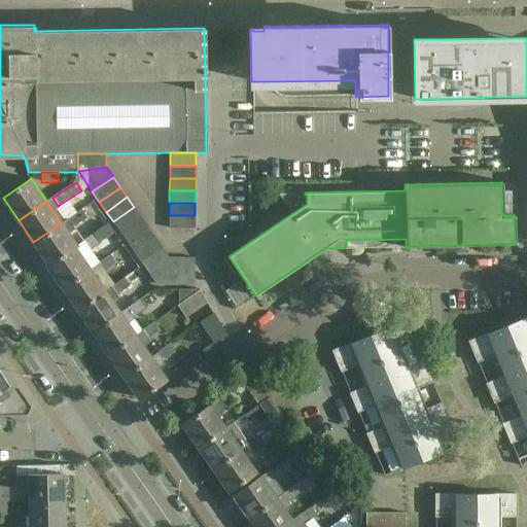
[(141,217),(134,207),(113,221),(120,232),(141,217)]
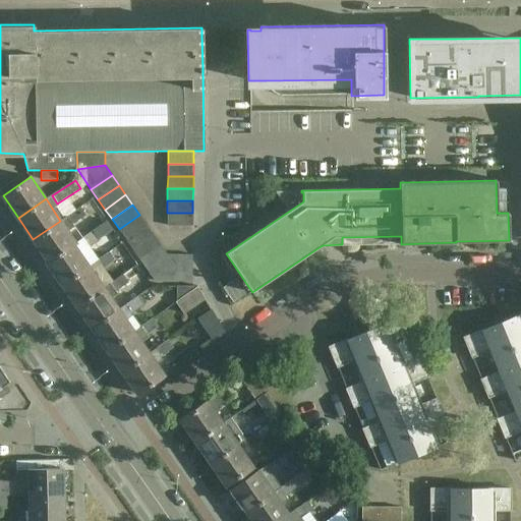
[(79,208),(60,221),(33,239),(48,262),(81,238),(72,225),(85,216),(79,208)]
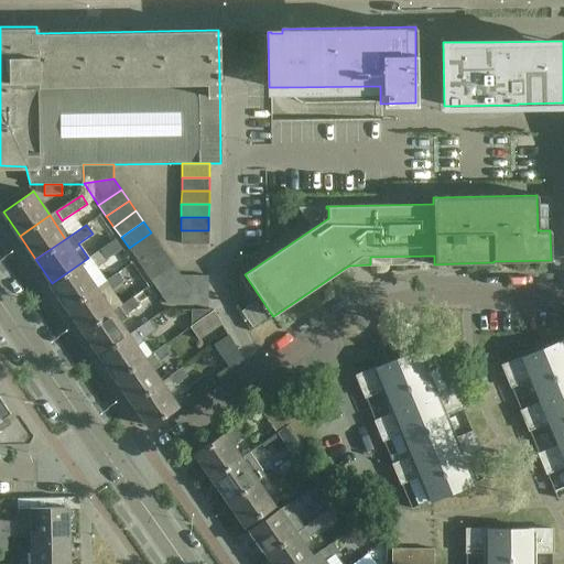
[(208,230),(181,230),(181,245),(186,245),(208,245),(208,230)]
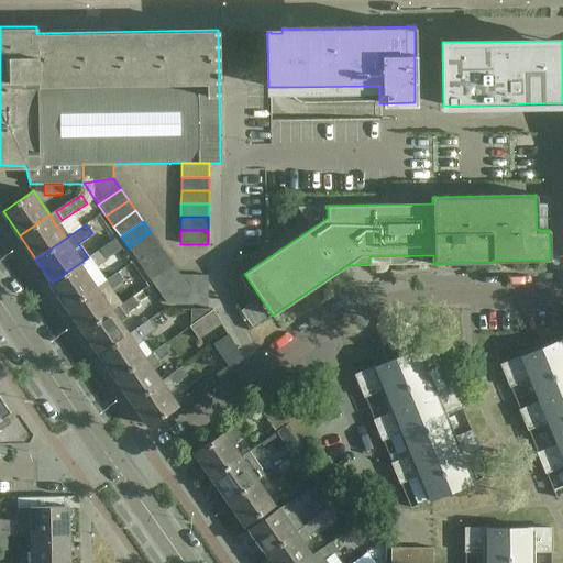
[(158,243),(151,232),(129,247),(136,258),(158,243)]
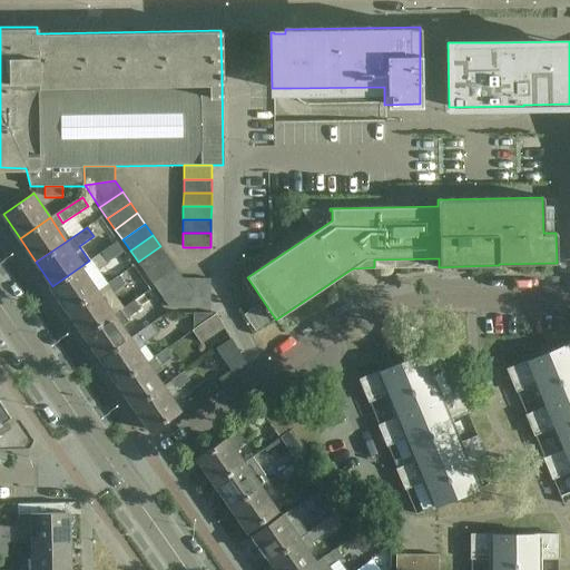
[(168,257),(160,246),(138,262),(145,273),(168,257)]
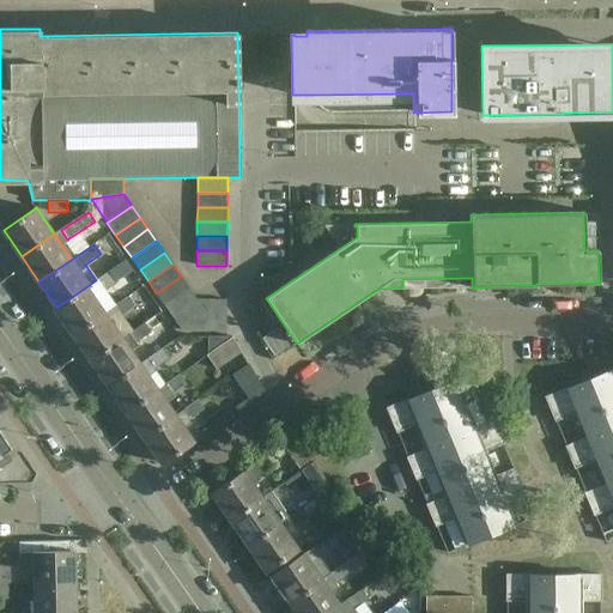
[(109,271),(96,280),(56,308),(54,309),(72,335),(103,314),(93,301),(102,296),(101,293),(116,281),(109,271)]
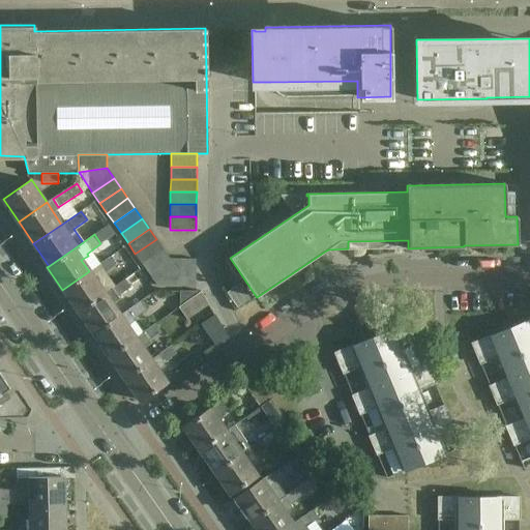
[(164,249),(156,239),(135,254),(142,264),(164,249)]
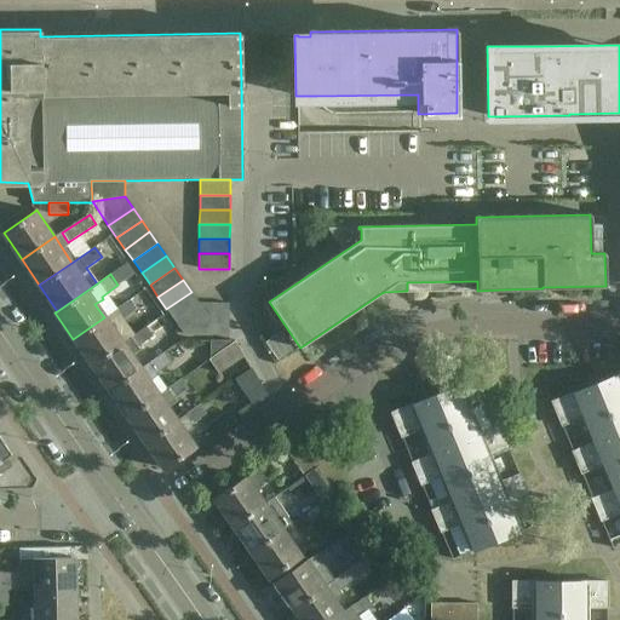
[(199,303),(191,292),(166,309),(184,334),(199,303)]
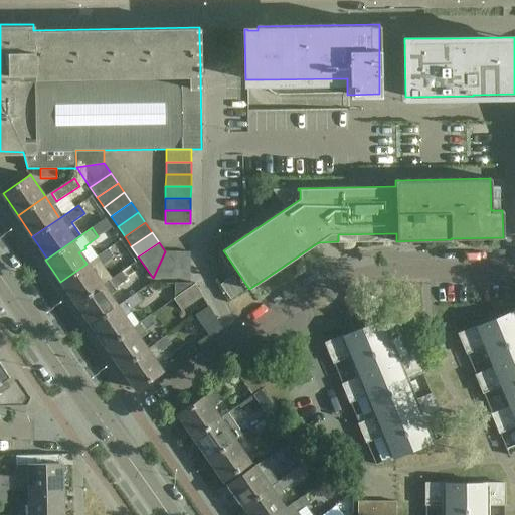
[(107,250),(87,264),(60,282),(75,303),(101,285),(94,275),(101,270),(100,268),(113,259),(107,250)]
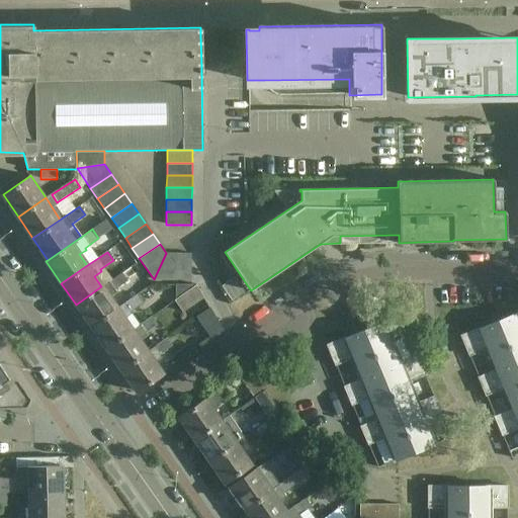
[(178,254),(166,253),(154,279),(178,279),(178,254)]
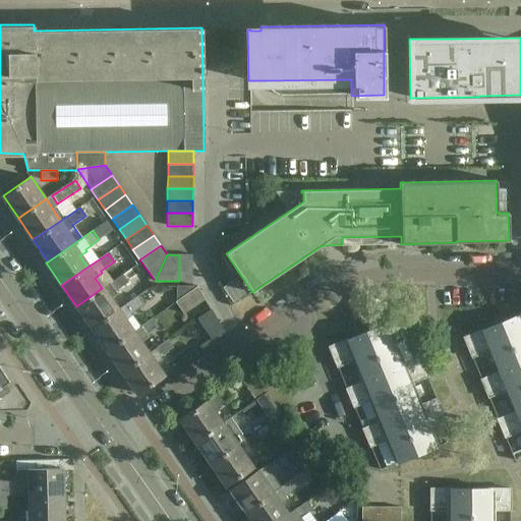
[(192,255),(179,255),(179,281),(192,281),(192,255)]
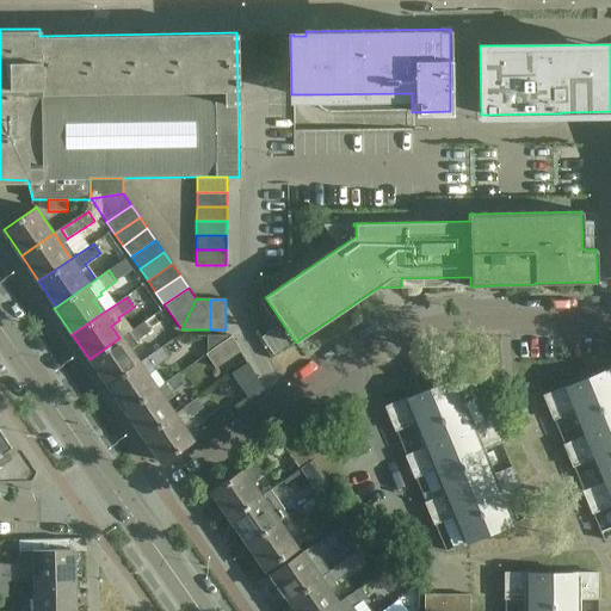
[(144,322),(121,339),(119,338),(90,359),(107,386),(139,364),(129,352),(137,345),(136,343),(150,332),(144,322)]
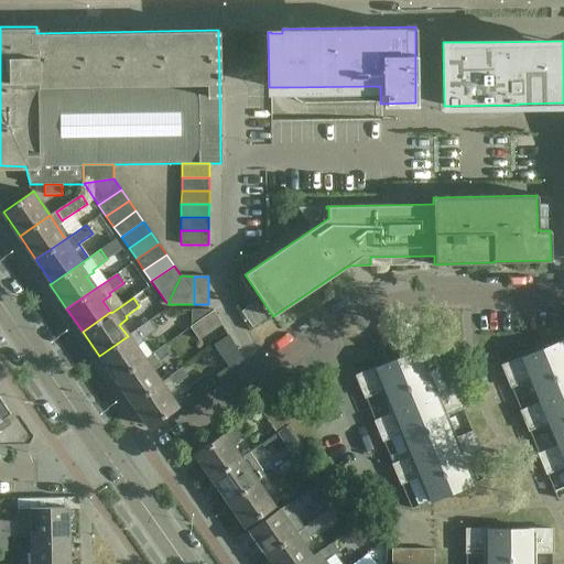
[(214,310),(208,310),(192,311),(191,323),(190,324),(191,326),(214,311),(214,310)]
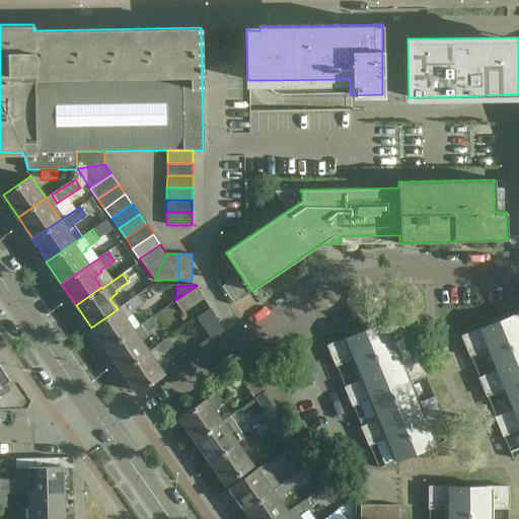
[(198,287),(197,286),(175,300),(181,310),(204,298),(197,287),(198,287)]
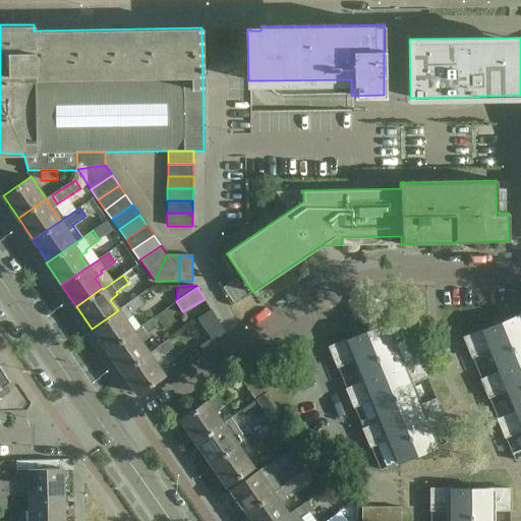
[(138,296),(118,310),(92,329),(107,351),(133,333),(125,322),(133,316),(131,314),(145,305),(138,296)]
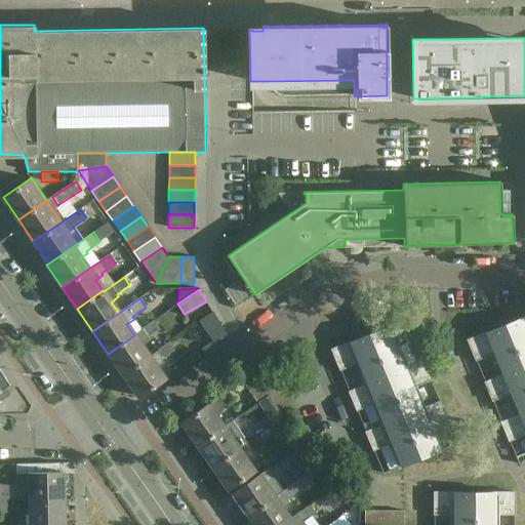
[(227,336),(212,312),(201,320),(214,345),(227,336)]
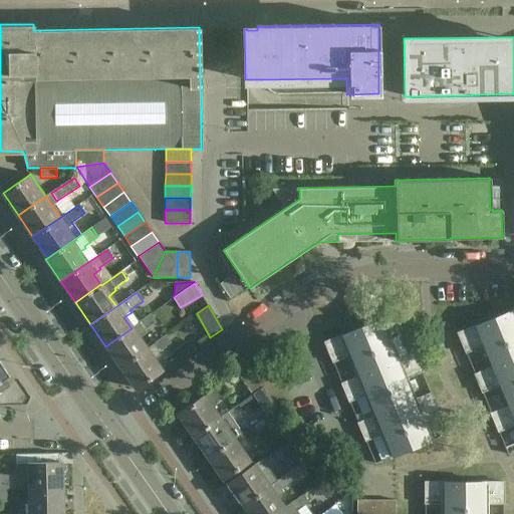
[(508,313),(494,319),(510,358),(513,356),(513,309),(507,312),(508,313)]
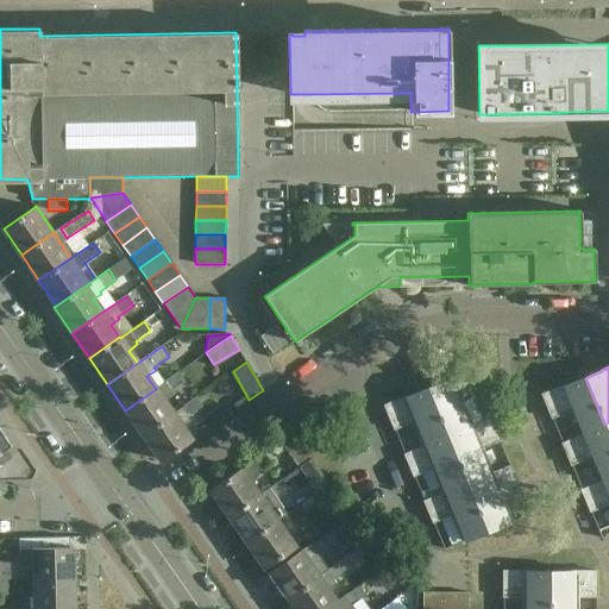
[(444,382),(428,389),(447,437),(470,427),(459,402),(481,393),(471,370),(444,382)]
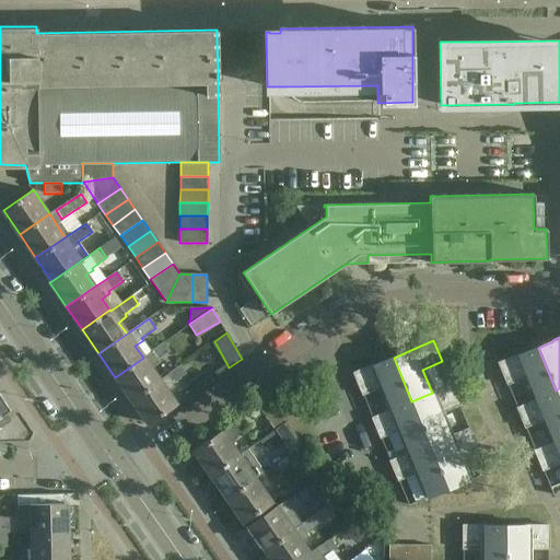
[(164,342),(143,358),(115,377),(131,400),(159,381),(151,369),(159,363),(156,361),(171,351),(164,342)]
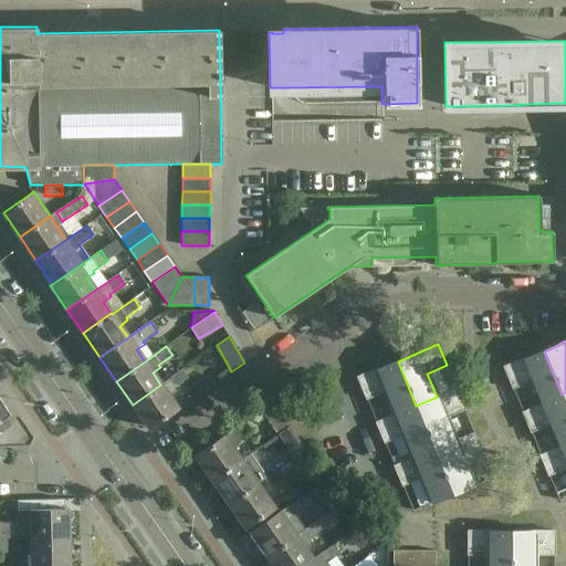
[(562,395),(544,352),(530,357),(528,356),(504,367),(513,388),(532,380),(542,404),(562,395)]
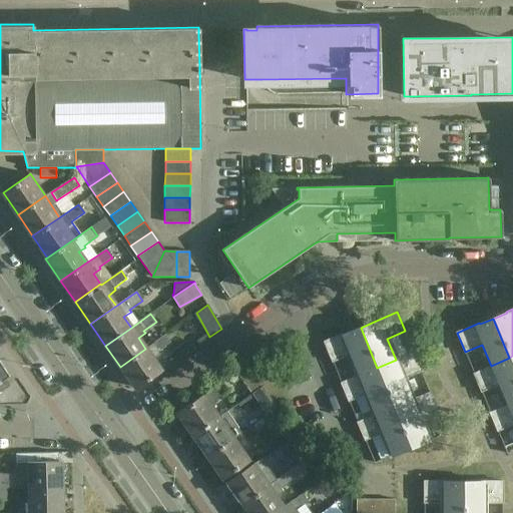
[(377,368),(361,328),(347,334),(347,333),(324,342),(332,361),(350,354),(358,375),(377,368)]
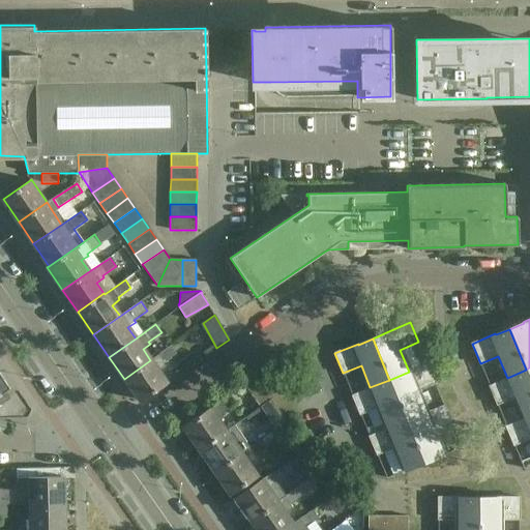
[(171,346),(150,360),(124,379),(140,401),(167,382),(158,370),(166,364),(165,362),(177,354),(171,346)]
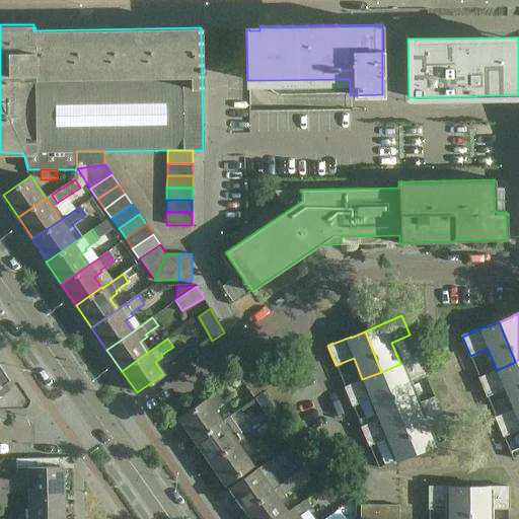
[(418,357),(400,364),(381,372),(397,412),(417,403),(408,382),(426,375),(418,357)]
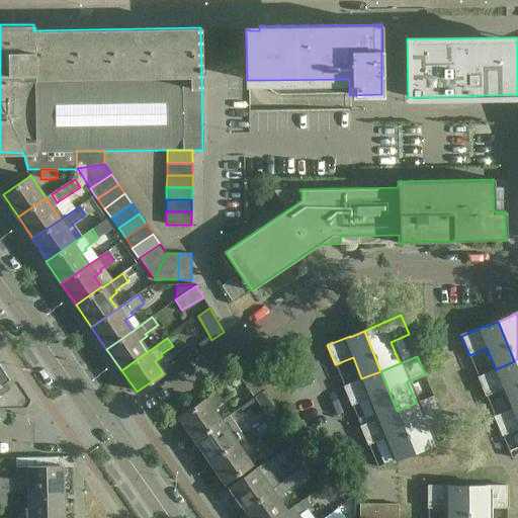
[(517,406),(517,369),(514,361),(496,369),(478,376),(486,395),(503,387),(512,409),(517,406)]
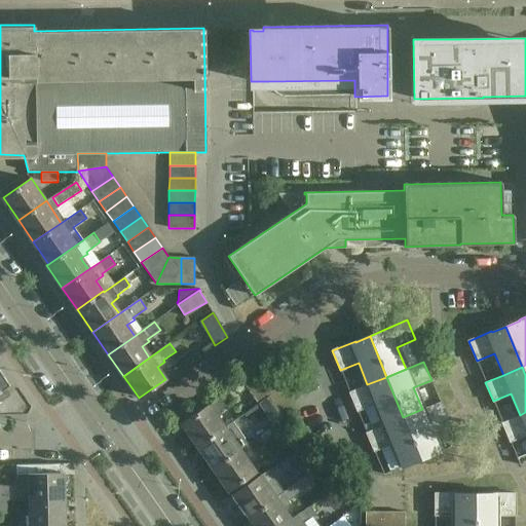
[(268,397),(252,374),(241,381),(258,404),(268,397)]
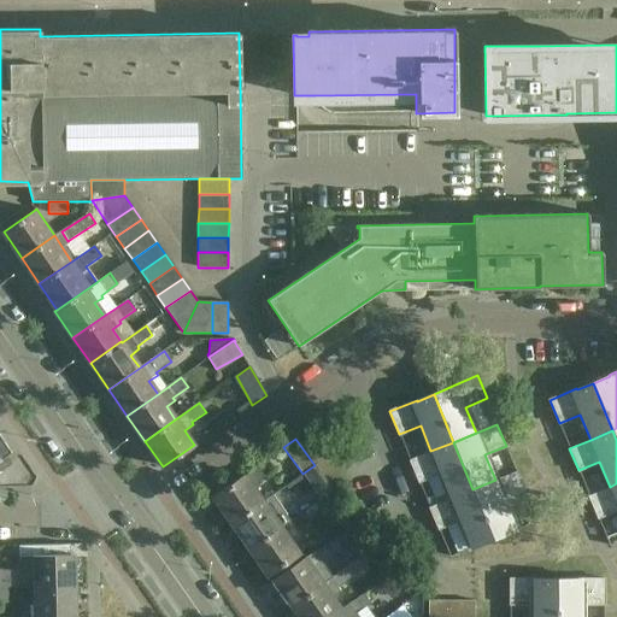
[(472,489),(453,442),(430,451),(410,460),(419,482),(440,472),(451,499),(472,489)]
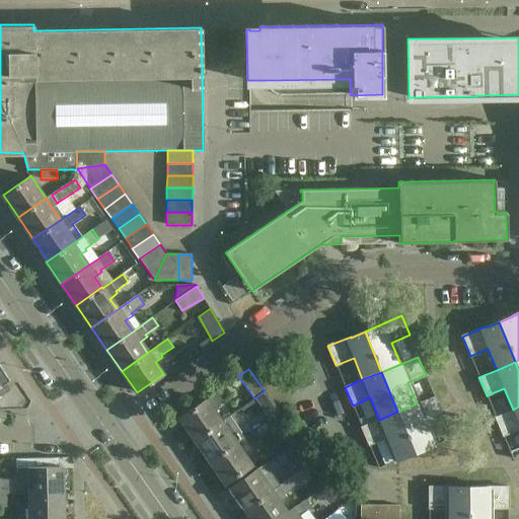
[(0,396),(10,389),(0,374),(0,396)]
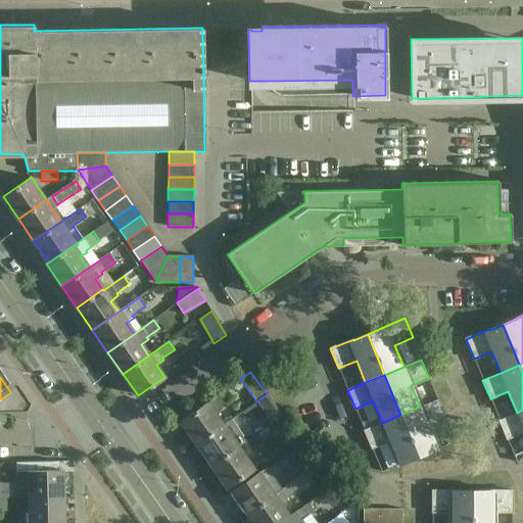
[(224,426),(214,411),(233,397),(227,389),(180,421),(196,444),(224,426)]
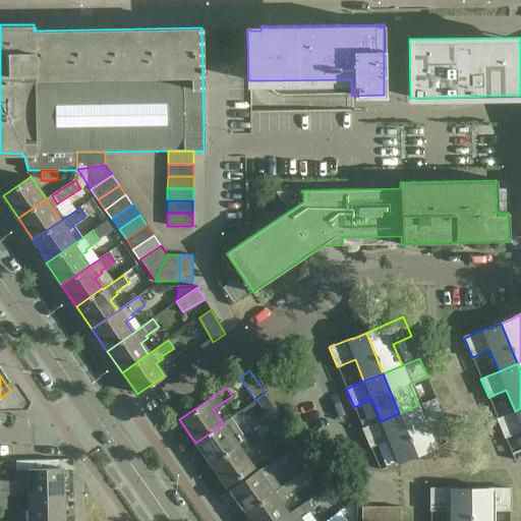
[(255,400),(265,413),(275,406),(266,393),(255,400)]
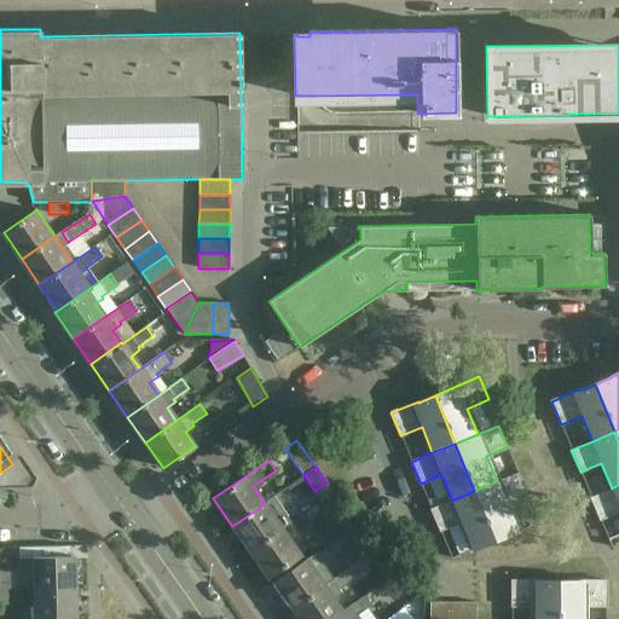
[(518,473),(497,481),(474,491),(495,539),(510,533),(512,534),(518,532),(518,531),(507,503),(527,495),(518,473)]
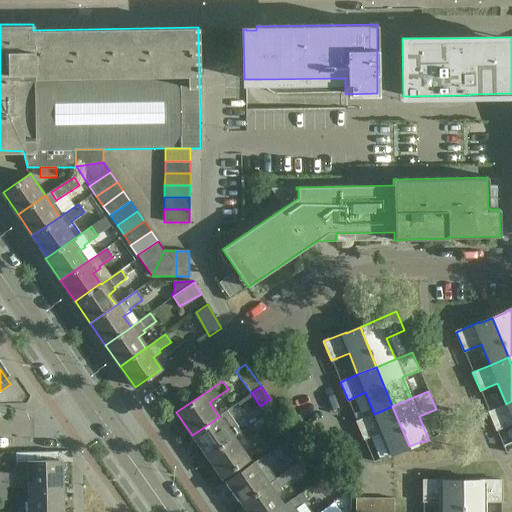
[(511,401),(506,404),(489,412),(496,430),(511,423),(511,401)]
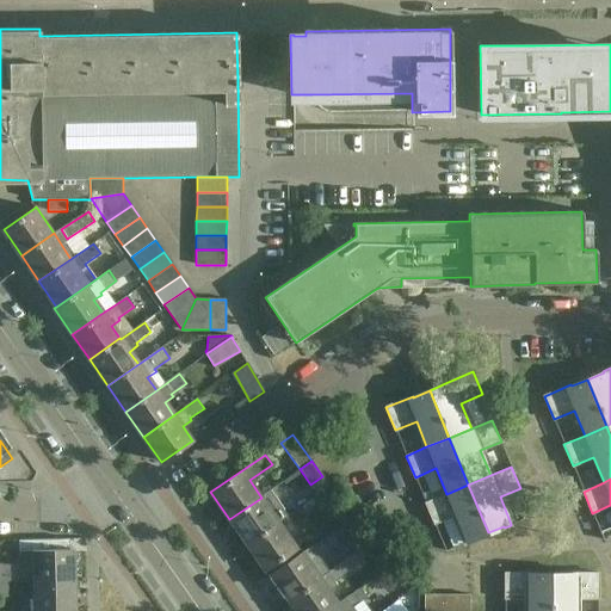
[(488,532),(468,485),(446,494),(425,503),(434,524),(455,516),(466,542),(467,543),(473,541),(473,539),(488,532)]
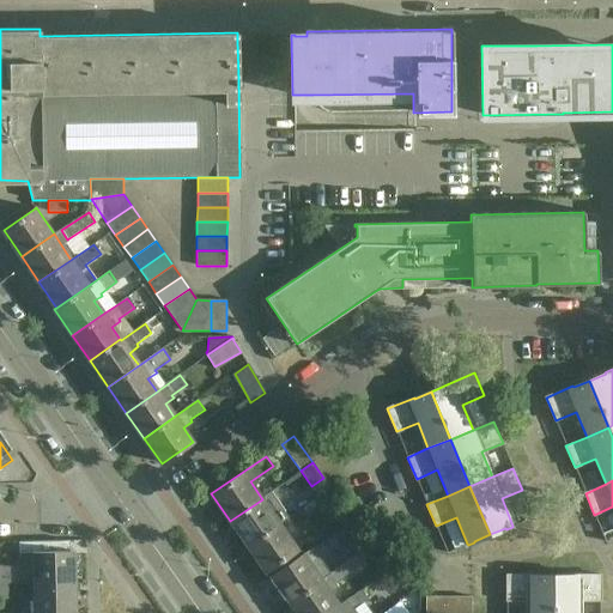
[(272,492),(262,499),(230,521),(248,546),(279,525),(286,520),(289,517),(272,492)]
